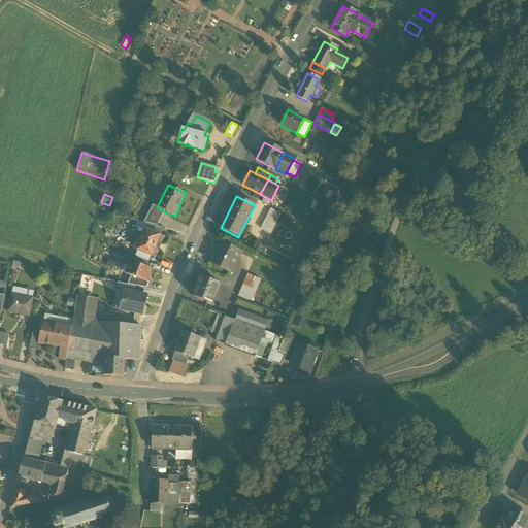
[(141,200),(137,209),(142,212),(147,203),(141,200)]
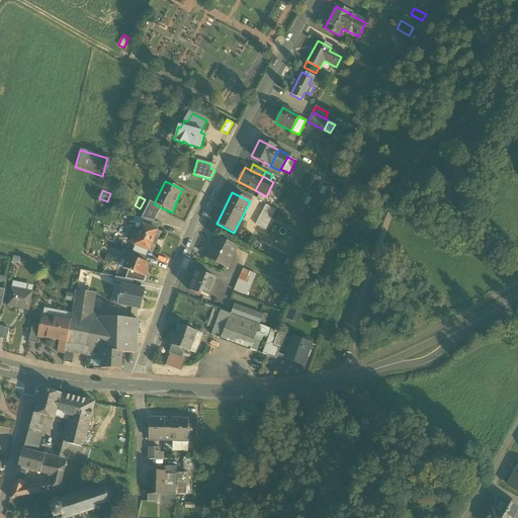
[(145,219),(154,222),(161,207),(154,203),(150,201),(142,219),(145,219)]
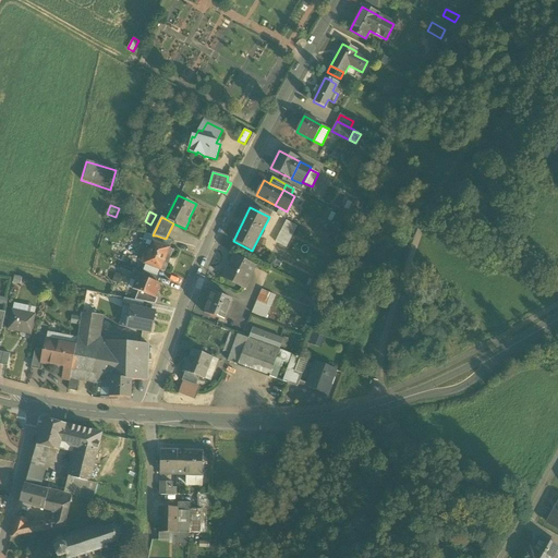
[(274,242),(287,249),(298,227),(284,220),(274,242)]
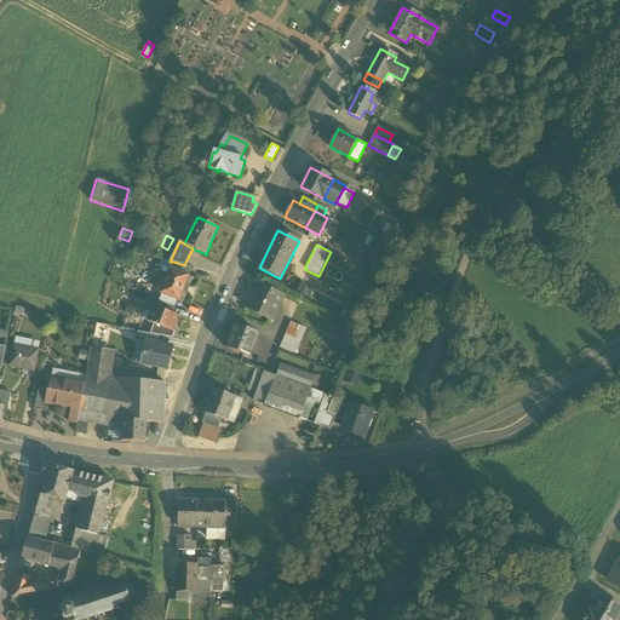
[(170,270),(170,269),(173,262),(170,262),(161,259),(159,268),(170,270)]
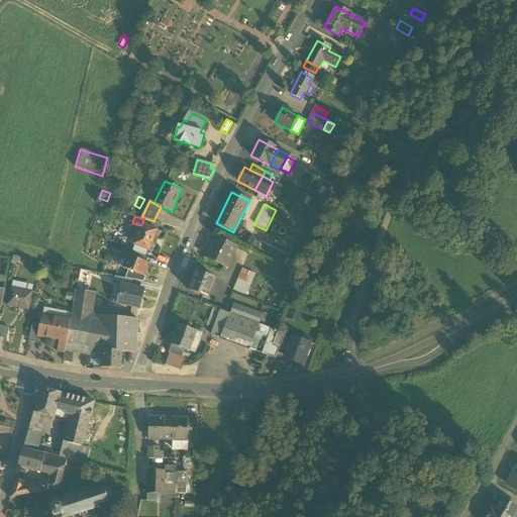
[(141,224),(157,230),(160,222),(153,221),(144,218),(141,224)]
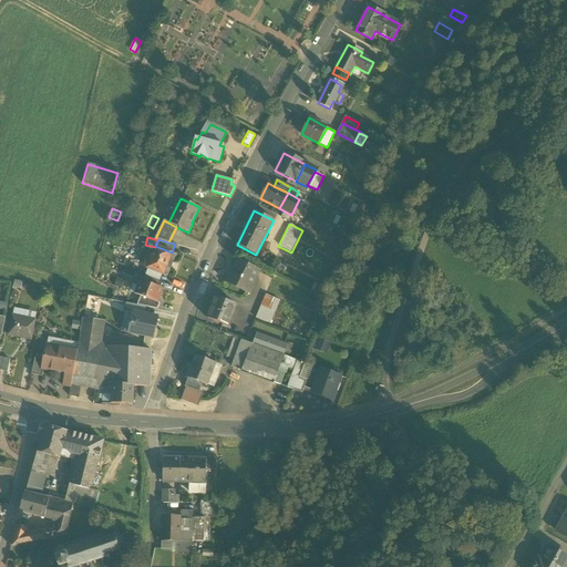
[(162,274),(163,275),(172,253),(155,246),(155,247),(152,257),(148,256),(144,267),(147,268),(148,268),(162,274)]
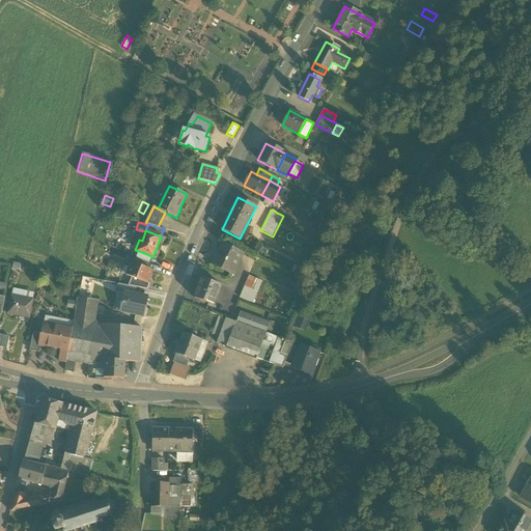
[(161,236),(152,257),(157,258),(165,238),(161,236)]
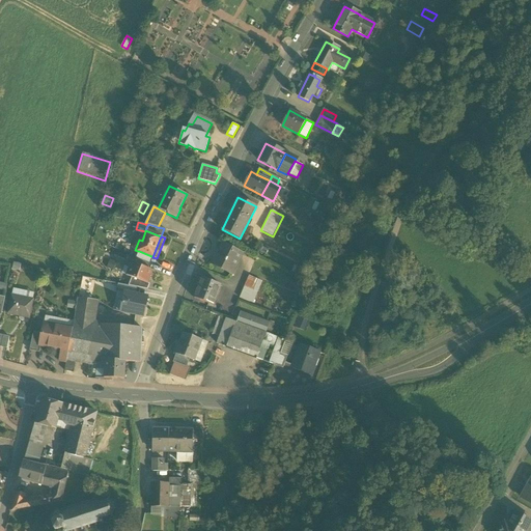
[(211,263),(232,275),(232,274),(229,272),(240,253),(243,255),(243,254),(223,244),(217,255),(216,255),(211,263)]
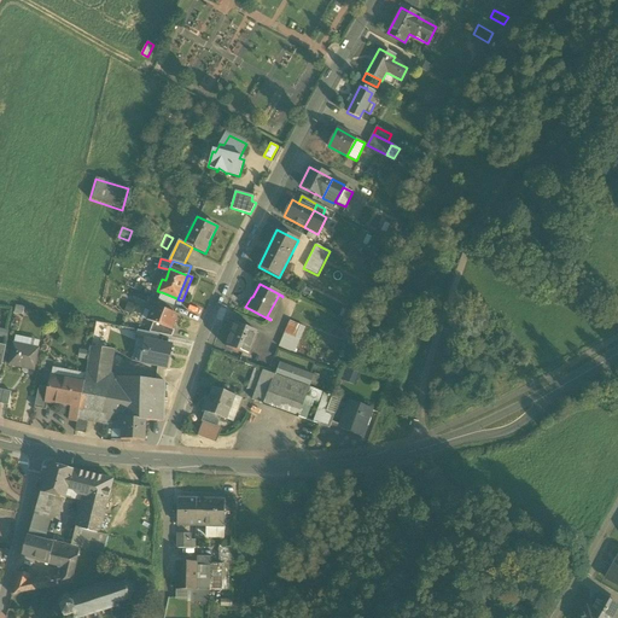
[(159,299),(174,305),(176,298),(162,292),(159,299)]
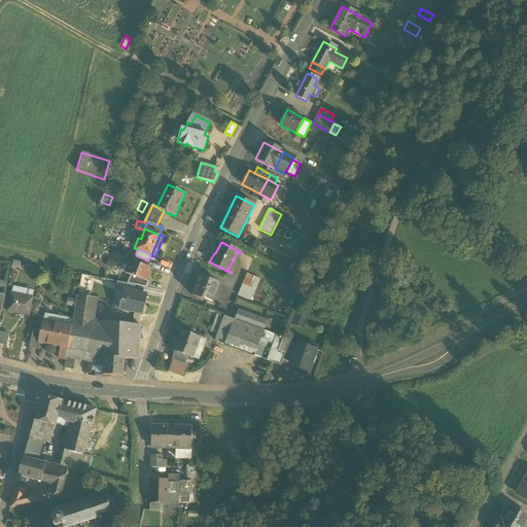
[(227,270),(231,272),(241,253),(238,251),(227,270)]
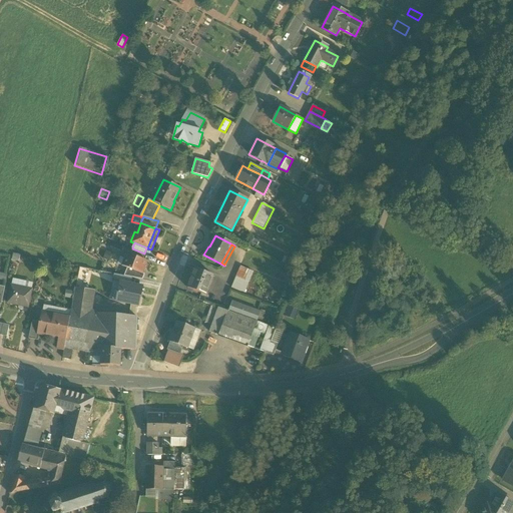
[(132,248),(129,254),(142,260),(144,253),(132,248)]
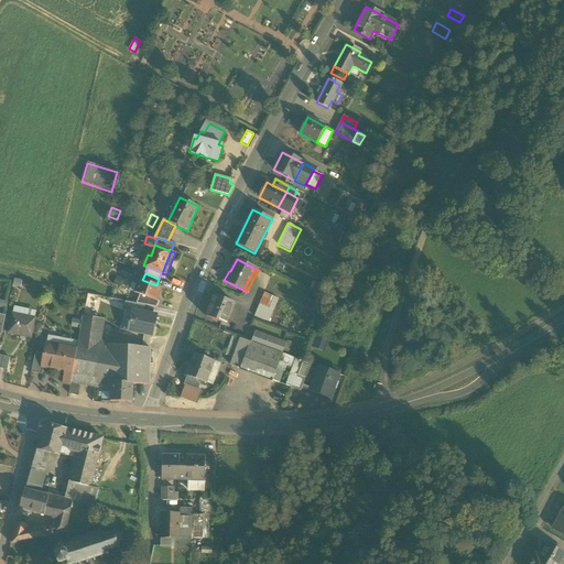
[(116,277),(114,284),(120,288),(123,279),(116,277)]
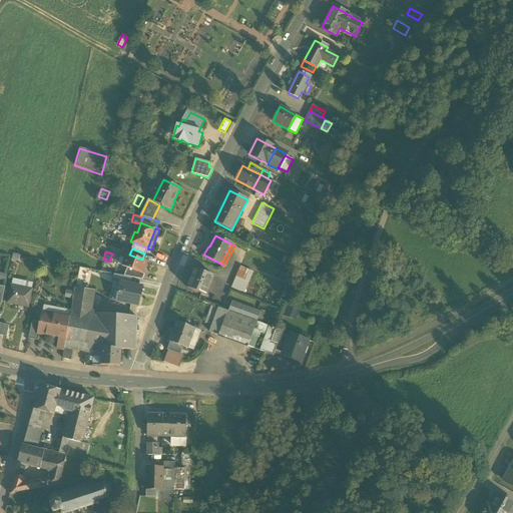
[(11,261),(18,263),(20,254),(13,253),(11,261)]
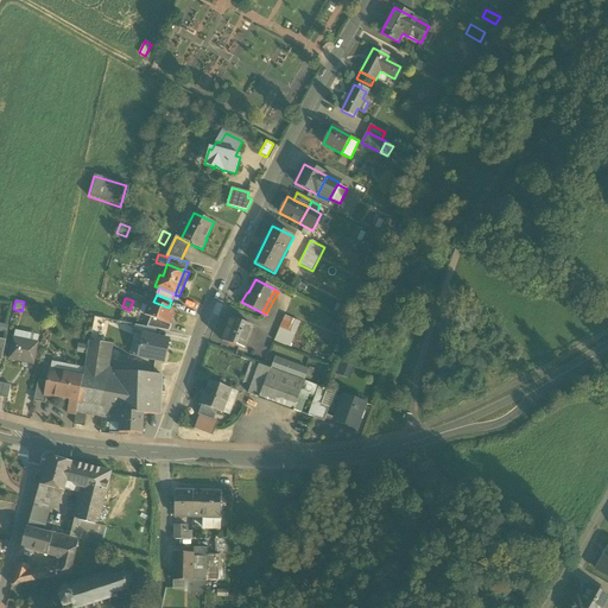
[(153,302),(150,301),(147,306),(145,315),(151,318),(169,324),(175,310),(169,308),(153,302)]
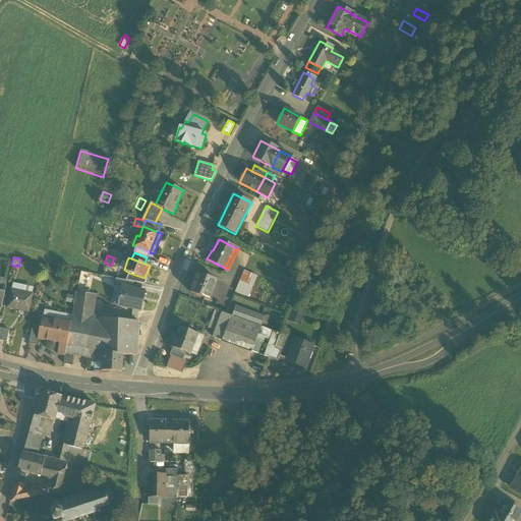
[(239,281),(250,285),(254,275),(244,271),(239,281)]
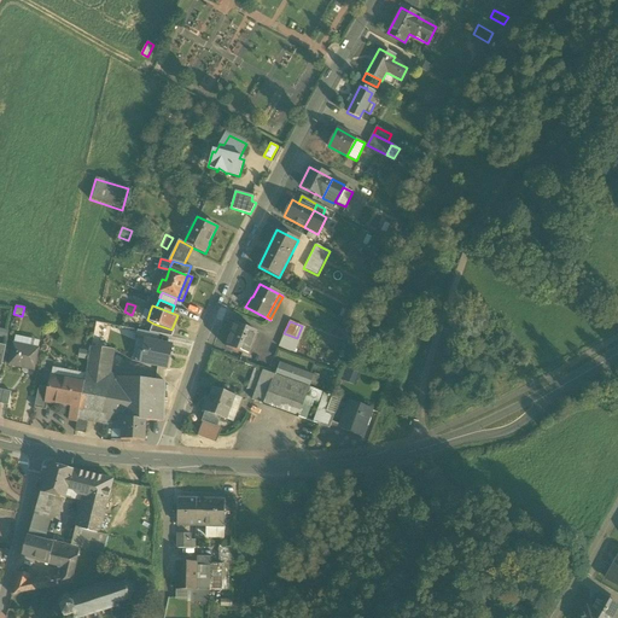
[(159,334),(172,337),(174,331),(172,330),(153,324),(150,332),(159,334)]
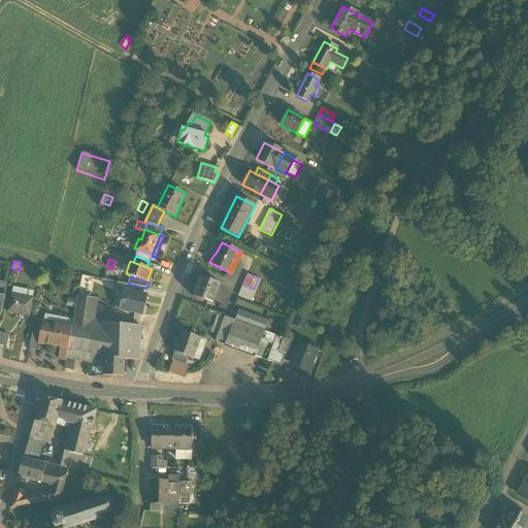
[(193,296),(212,304),(220,284),(200,276),(193,296)]
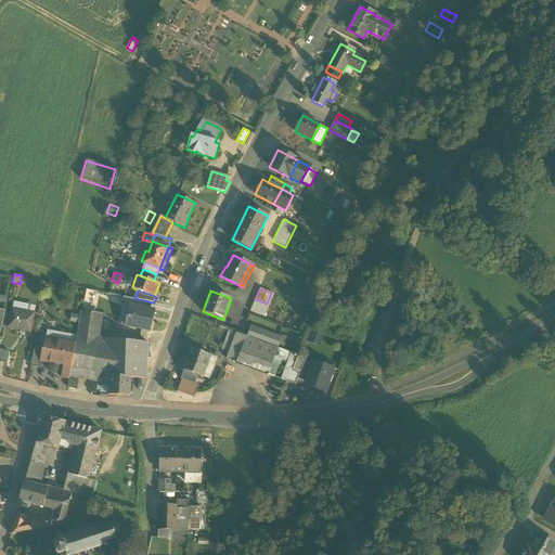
[(315,306),(319,295),(306,291),(302,300),(315,306)]
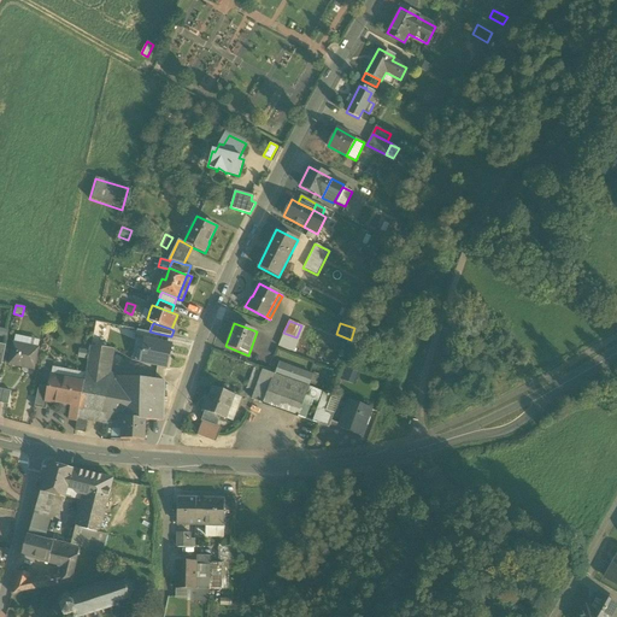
[(137,329),(136,338),(145,339),(157,342),(159,334),(150,331),(142,330),(137,329)]
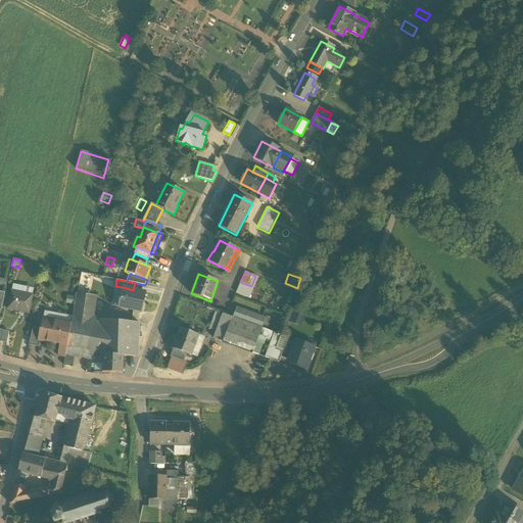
[(236,293),(246,298),(250,287),(240,282),(236,293)]
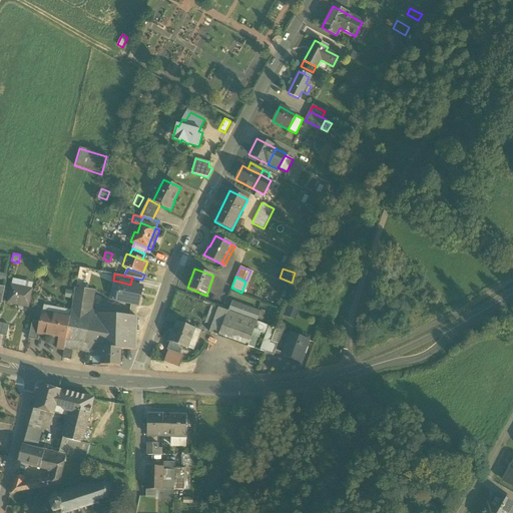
[(11,287),(12,287),(30,291),(31,291),(33,283),(12,279),(11,287)]
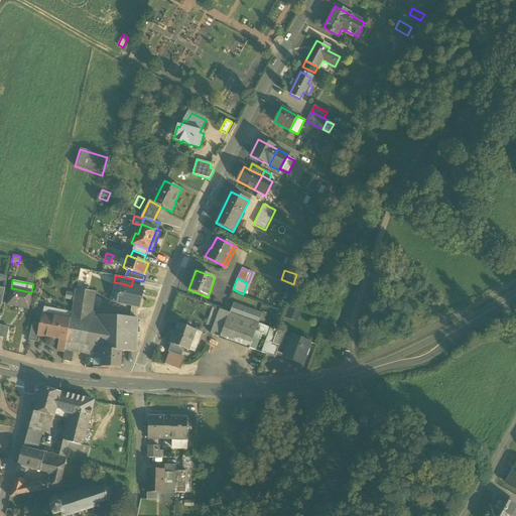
[(114,282),(110,301),(117,302),(121,283),(114,282)]
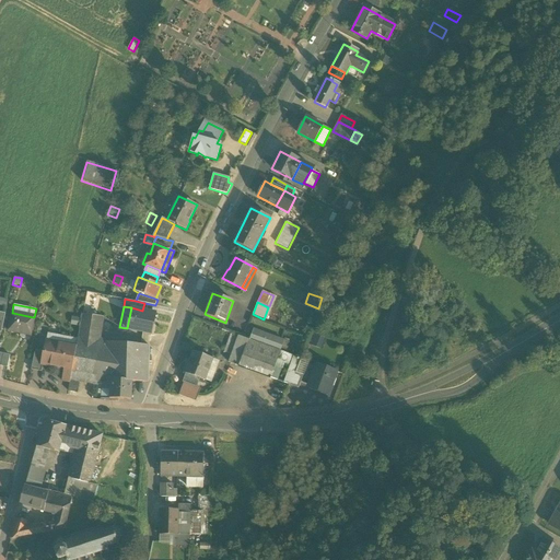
[(131,307),(127,328),(151,334),(156,313),(142,311),(131,307)]
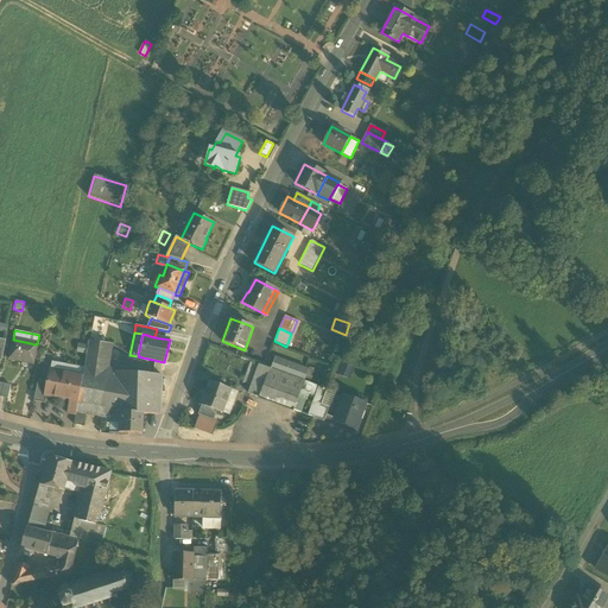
[(10,360),(32,365),(36,344),(14,340),(10,360)]
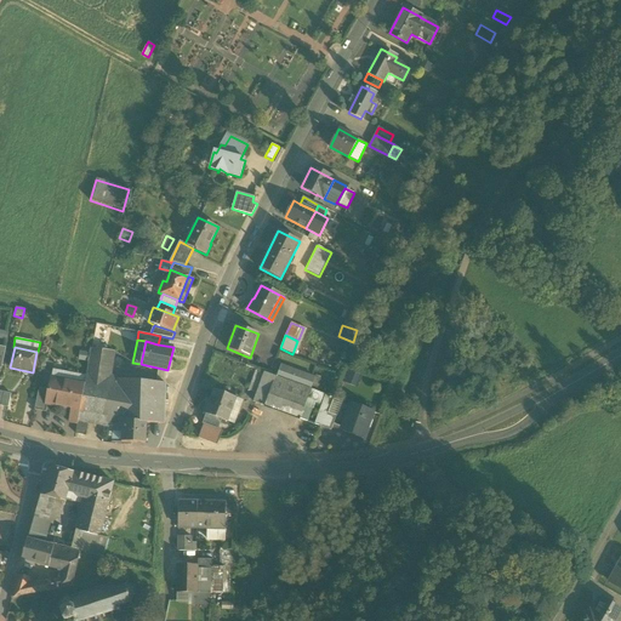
[(91,348),(87,372),(109,377),(113,352),(108,351),(91,348)]
